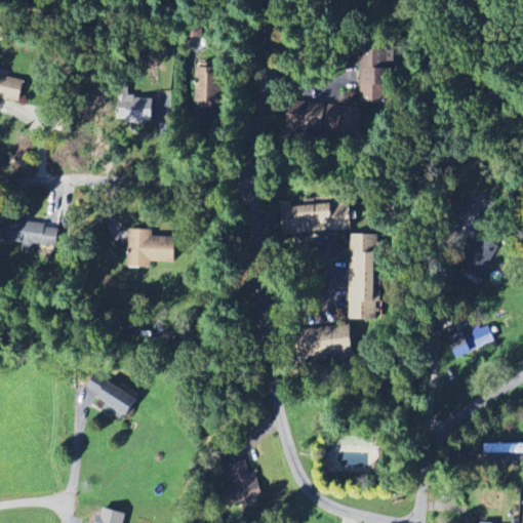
[(193,108),(227,109),(227,90),(219,90),(220,67),(194,66),(193,108)]
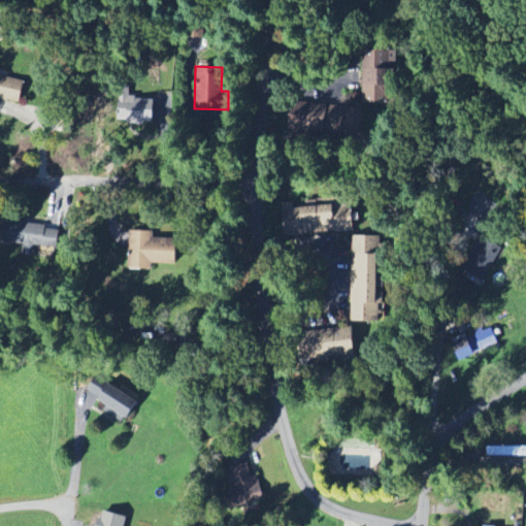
[(394,69),(361,68),(360,101),(393,102),(394,69)]
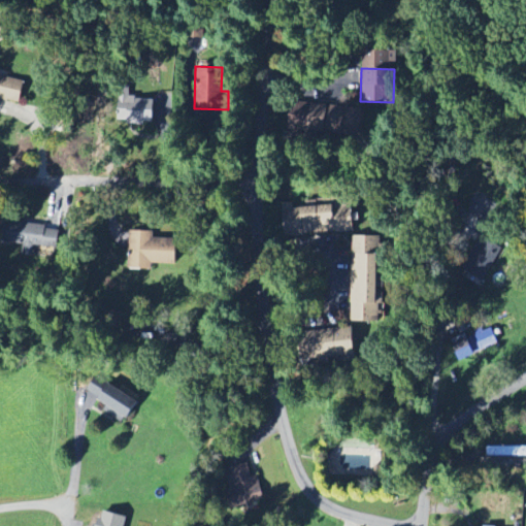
[(24,79),(0,73),(0,98),(19,102),(24,79)]
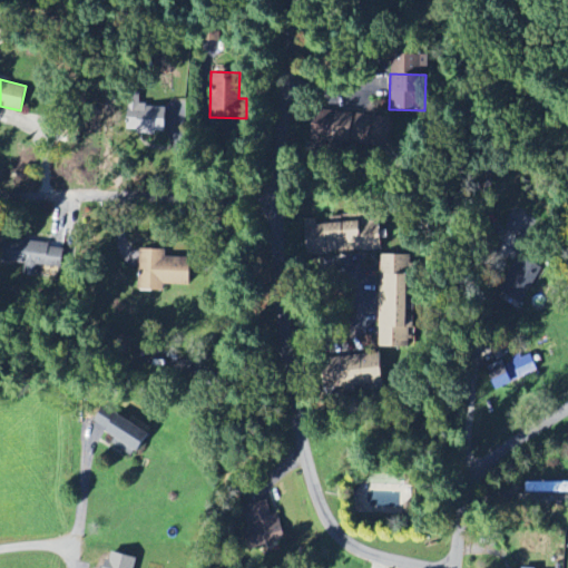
[(165,106),(126,105),(126,131),(165,133),(165,106)]
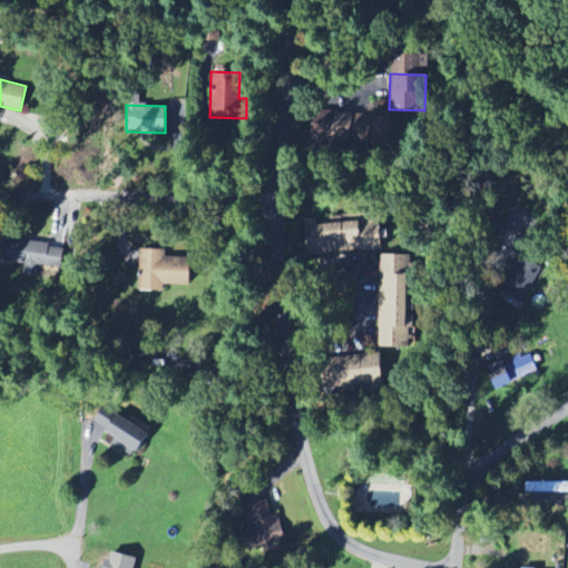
[(387,153),(391,117),(326,108),(326,114),(333,115),(330,139),(375,146),(374,152),(387,153)]
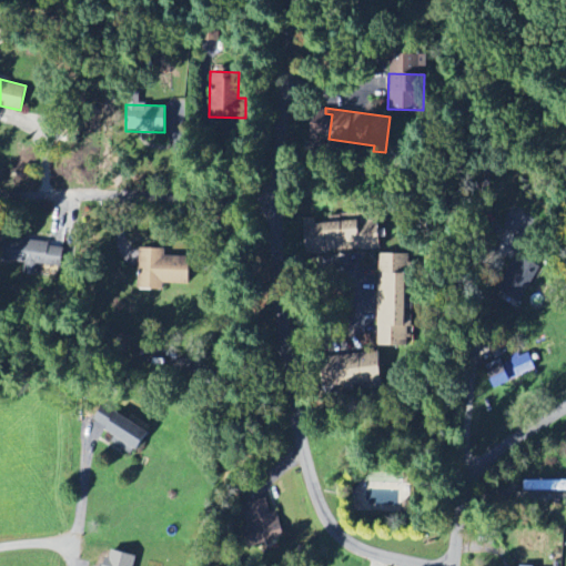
[(378,246),(376,218),(357,219),(357,216),(349,218),(349,213),(329,215),(329,222),(305,224),(307,253),(378,246)]
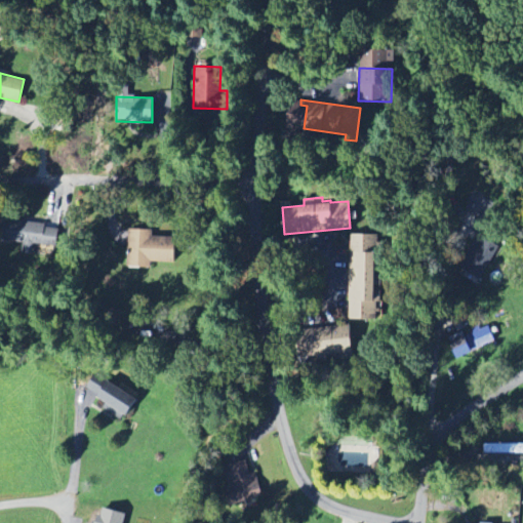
[(17,250),(32,253),(33,246),(54,250),(58,227),(23,219),(17,250)]
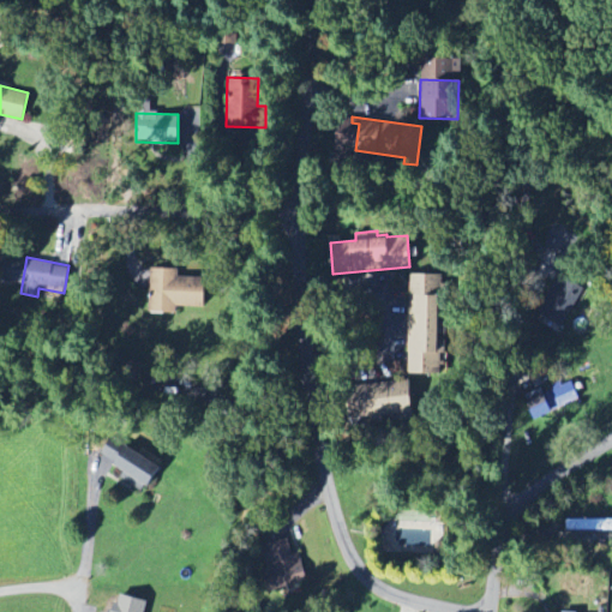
[(178,268),(150,268),(149,313),(177,315),(177,306),(205,307),(205,277),(178,277),(178,268)]
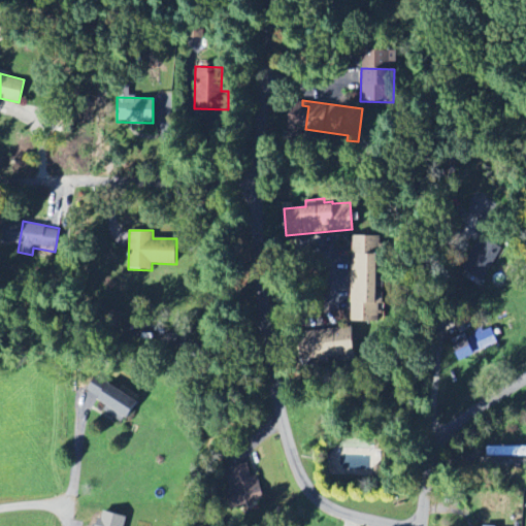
[(351,235),(350,320),(377,320),(379,235),(351,235)]
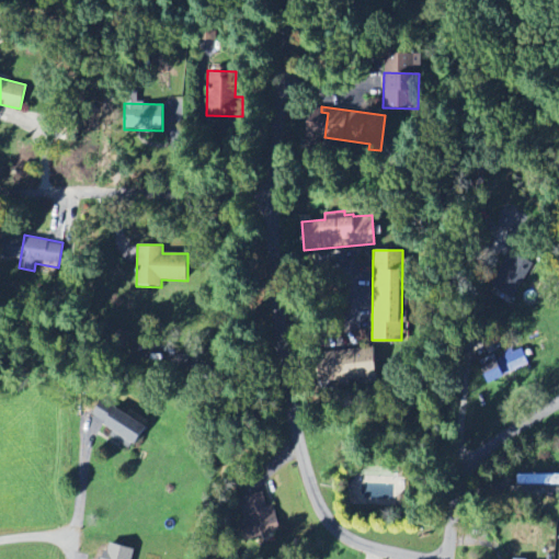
[(528,363),(521,348),(498,358),(494,353),(477,361),(488,383),(528,363)]
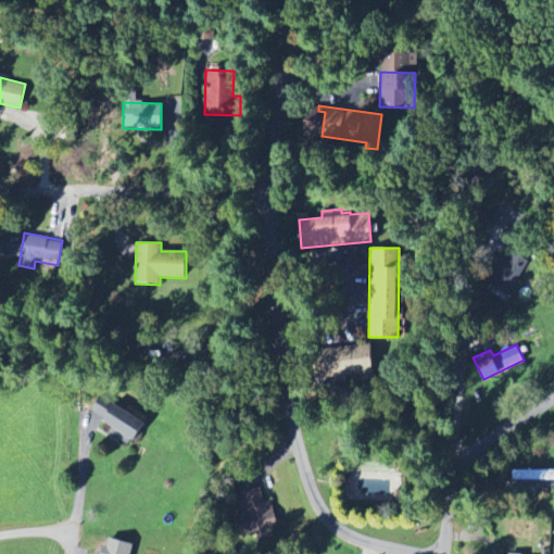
[(373,347),(327,347),(326,375),(372,376),(373,347)]
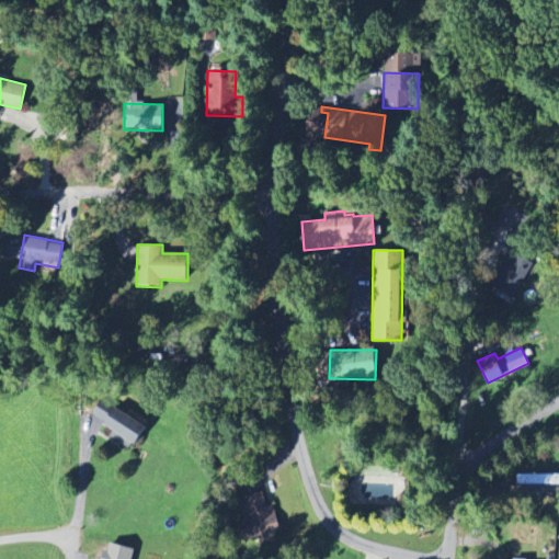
[(110,436),(132,449),(146,424),(101,398),(91,415),(114,429),(110,436)]
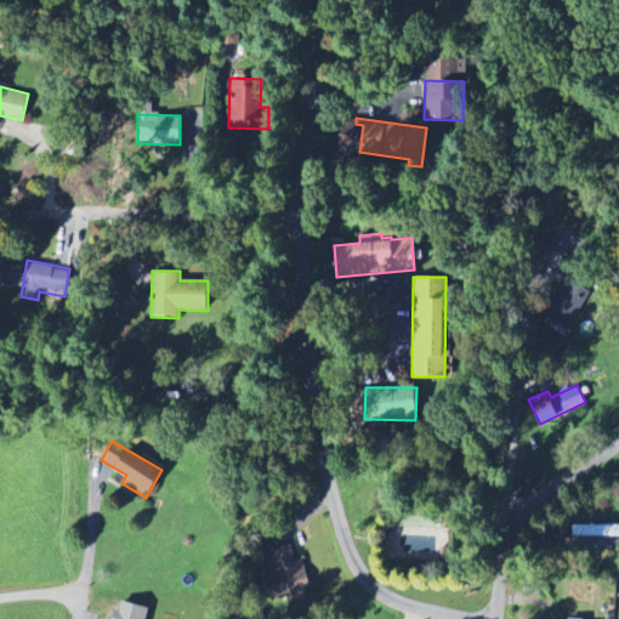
[(618,523),(572,523),(572,534),(618,534),(618,523)]
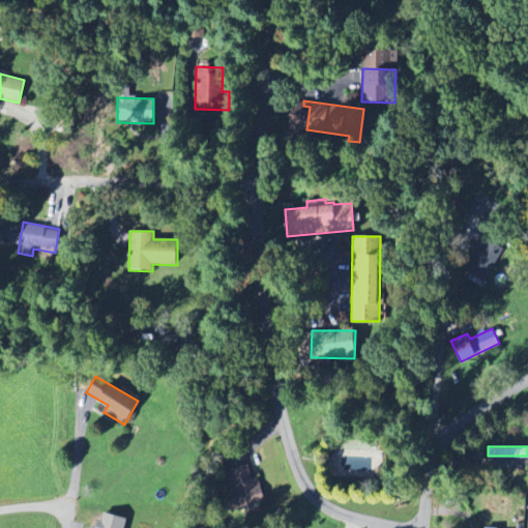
[(239,506),(263,498),(246,453),(223,462),(239,506)]
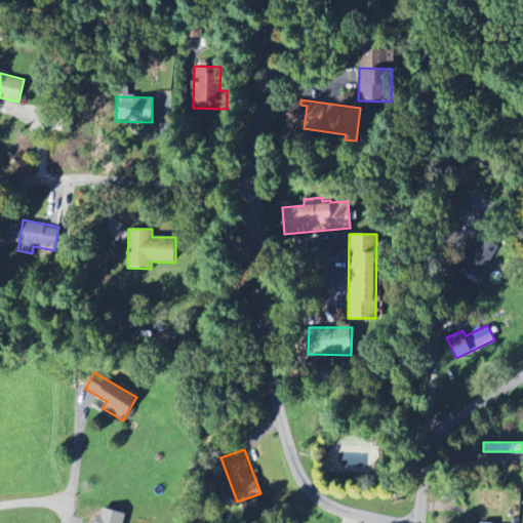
[(121,522),(124,511),(96,506),(93,522),(121,522)]
